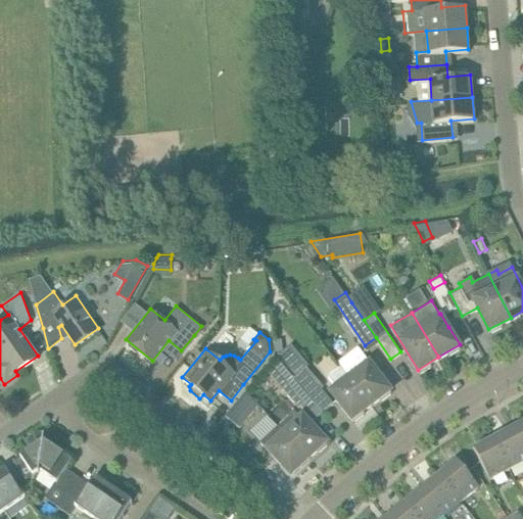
[(369,360),(349,375),(371,404),(390,388),(369,360)]
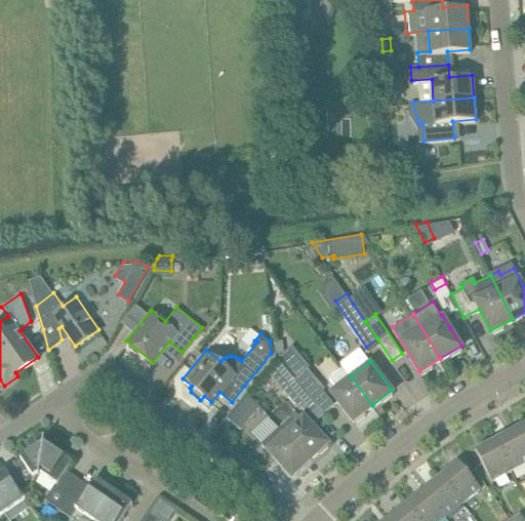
[(305,368),(295,376),(324,411),(334,403),(322,388),(324,386),(308,366),(305,368)]
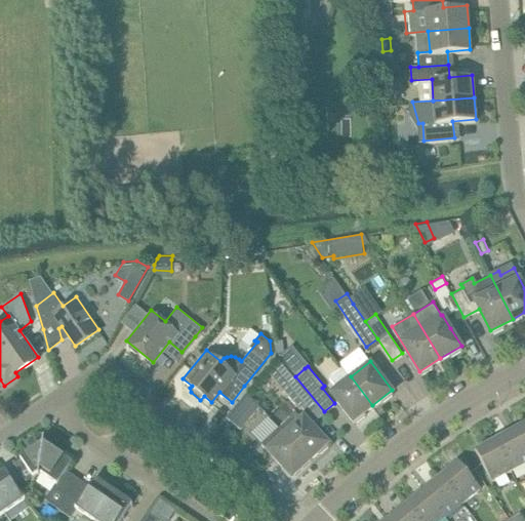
[(285,385),(282,388),(299,407),(301,405),(314,419),(324,411),(295,376),(285,385)]
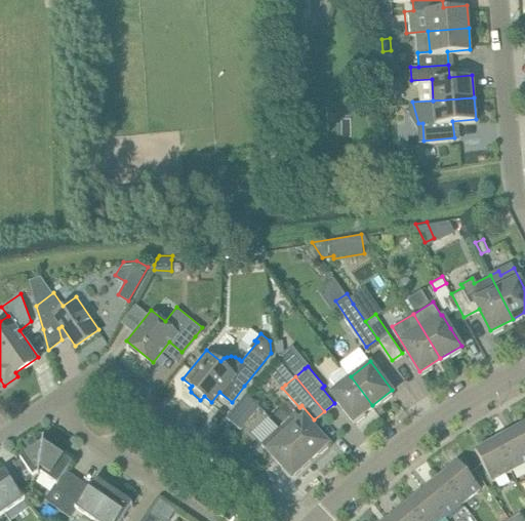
[(372,405),(351,376),(331,391),(340,403),(353,419),(372,405)]
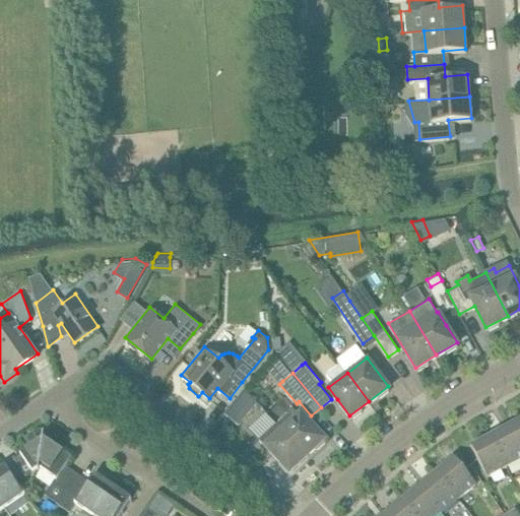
[(223,411),(238,424),(257,399),(243,388),(223,411)]
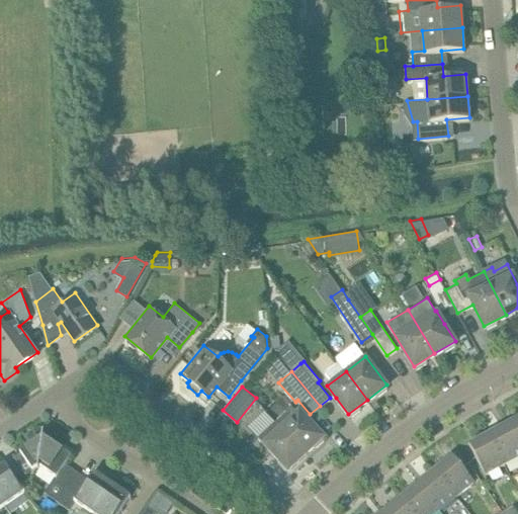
[(291,405),(275,419),(306,451),(324,435),(299,409),(297,411),(291,405)]
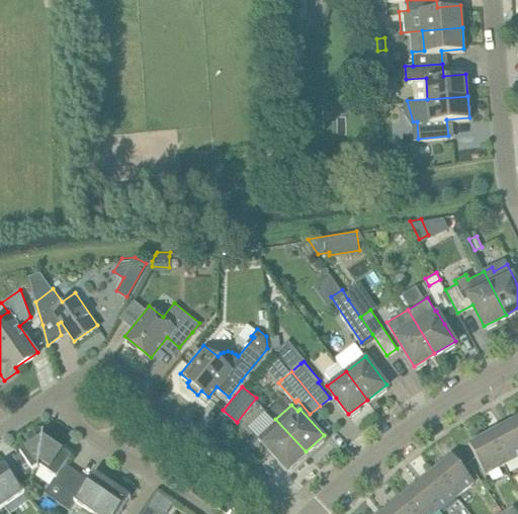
[(517,415),(507,421),(517,440),(517,415)]
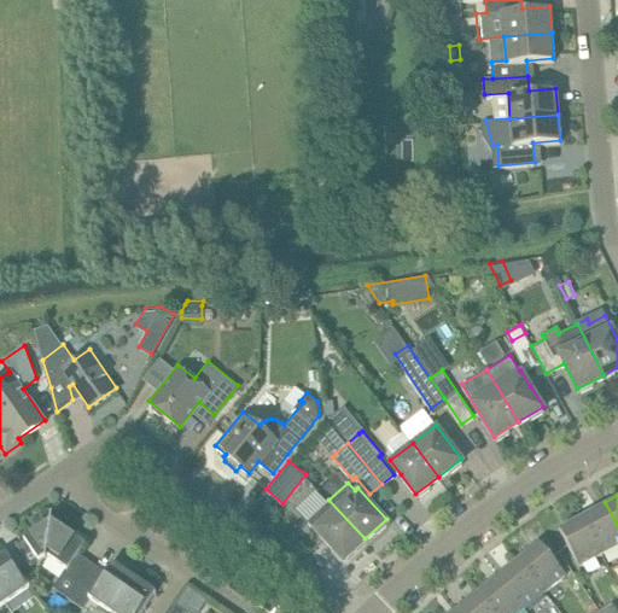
[(365,538),(328,500),(308,520),(344,559),(365,538)]
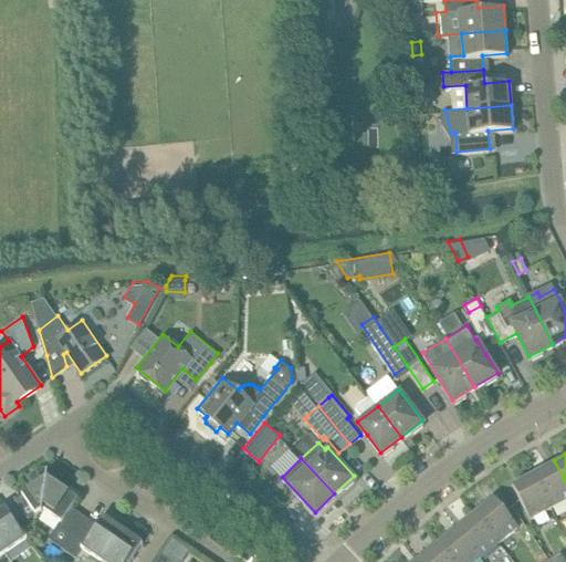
[(565,481),(554,460),(533,471),(551,506),(565,497),(565,481)]
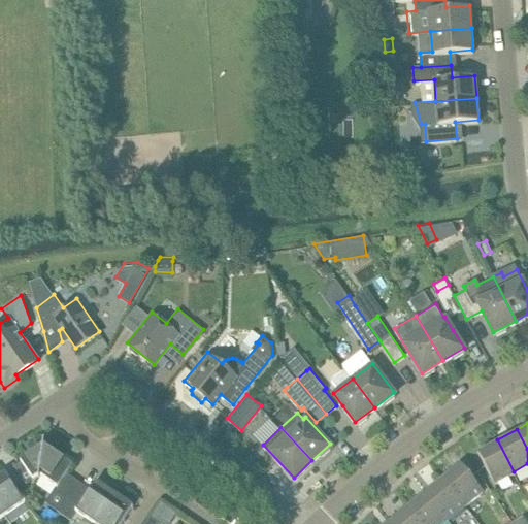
[(514,471),(497,439),(477,451),(494,482),(514,471)]
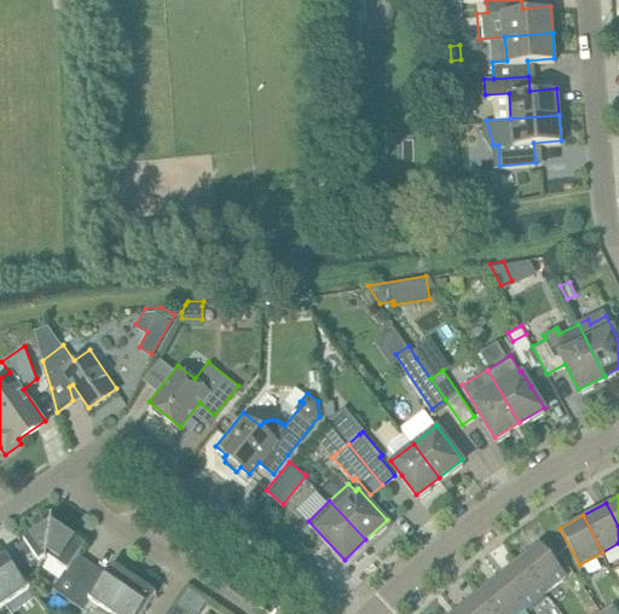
[(24,538),(16,543),(30,565),(45,554),(45,556),(46,556),(46,555),(67,568),(85,540),(84,540),(52,519),(52,517),(51,517),(50,520),(25,537),(24,536),(23,537),(24,538)]
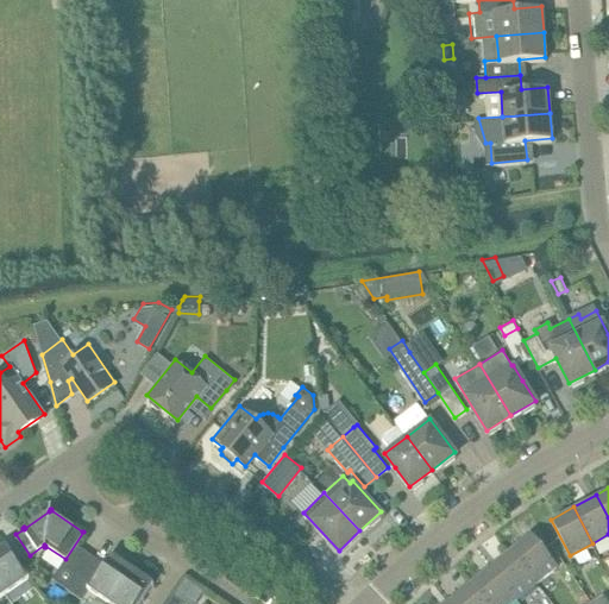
[(510,548),(537,580),(557,564),(531,533),(510,548)]
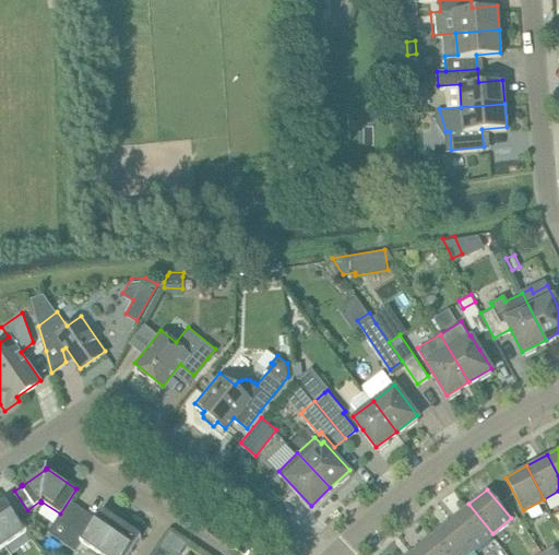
[(4,498),(0,500),(0,535),(6,543),(26,529),(4,496),(3,497),(4,498)]
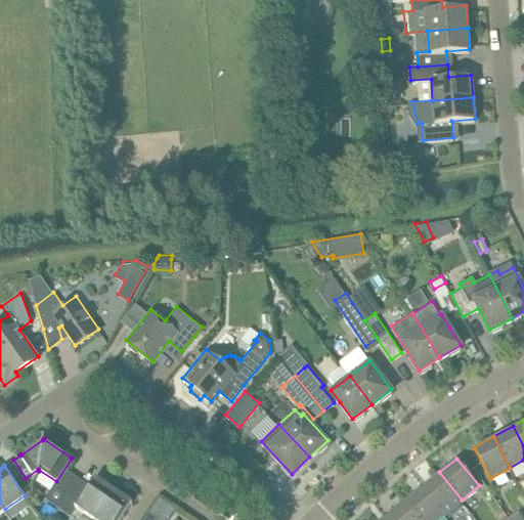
[(462,500),(439,472),(423,486),(444,514),(462,500)]
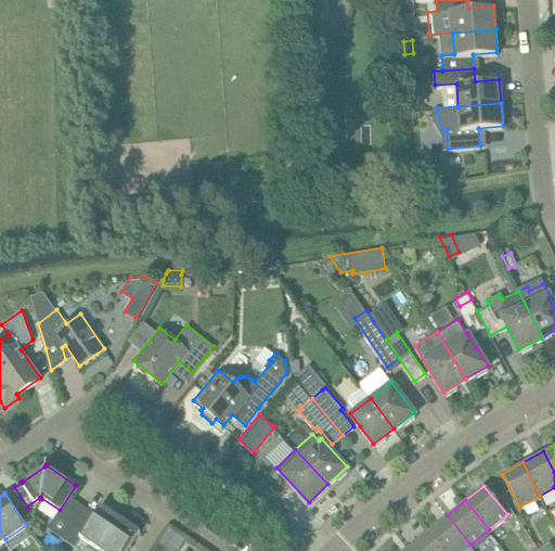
[(76,515),(71,523),(62,536),(74,545),(80,535),(99,547),(120,516),(102,503),(101,502),(87,523),(76,515)]
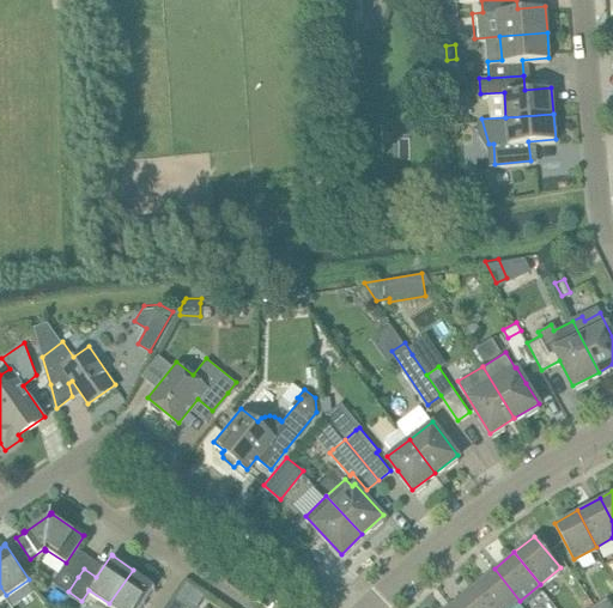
[(68,591),(78,577),(62,566),(61,566),(52,581),(68,591)]
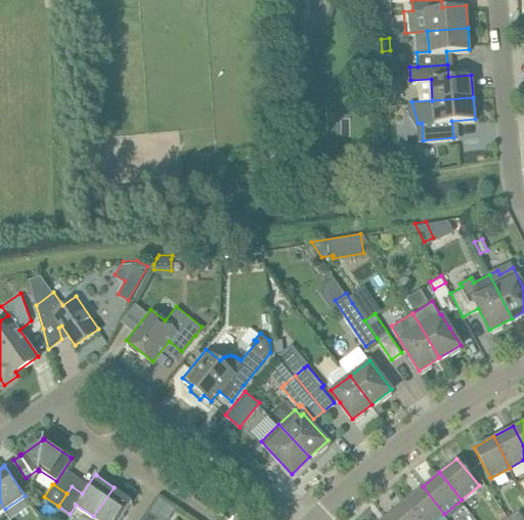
[(423,486),(405,501),(421,519),(436,519),(444,514),(423,486)]
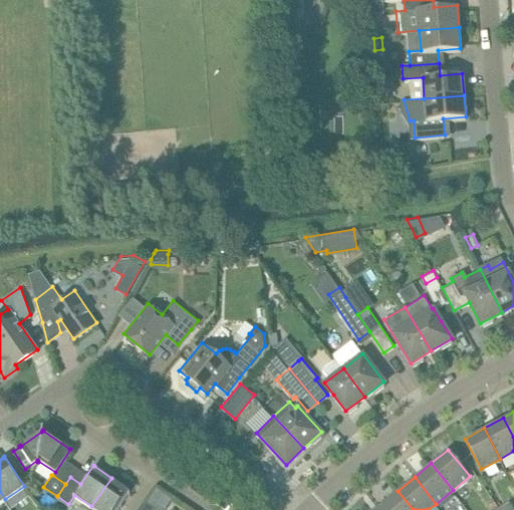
[(111,478),(91,506),(88,509),(115,509),(130,490),(129,489),(129,490),(111,478)]
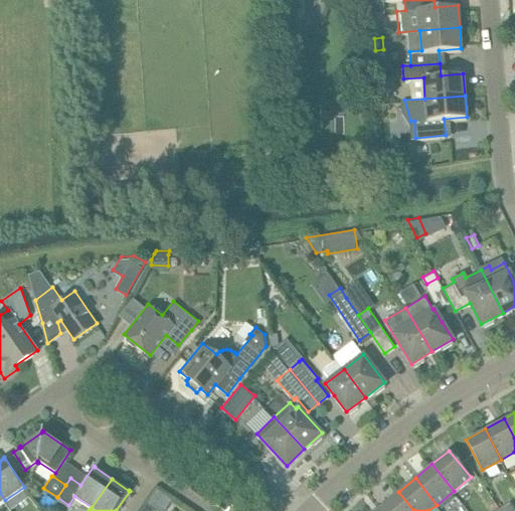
[(413,510),(398,492),(381,506),(384,510),(413,510)]
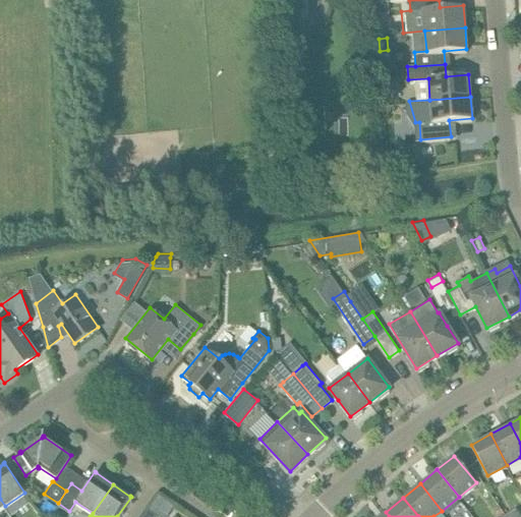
[(516,506),(505,513),(507,516),(515,516),(520,514),(516,506)]
